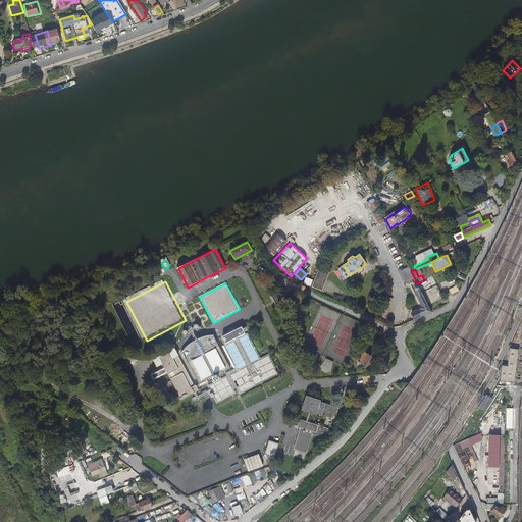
[(414,319),(430,312),(419,289),(414,292),(416,296),(417,296),(422,306),(421,312),(418,313),(417,313),(412,315),(414,319)]
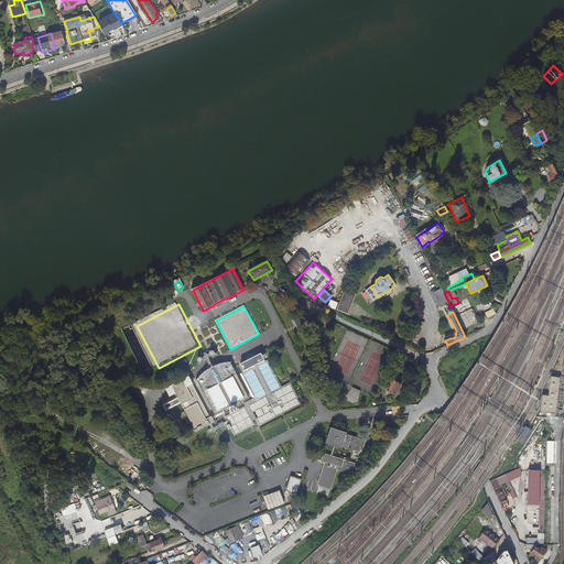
[(306,325),(302,314),(293,318),(299,332),(305,329),(304,326),(306,325)]
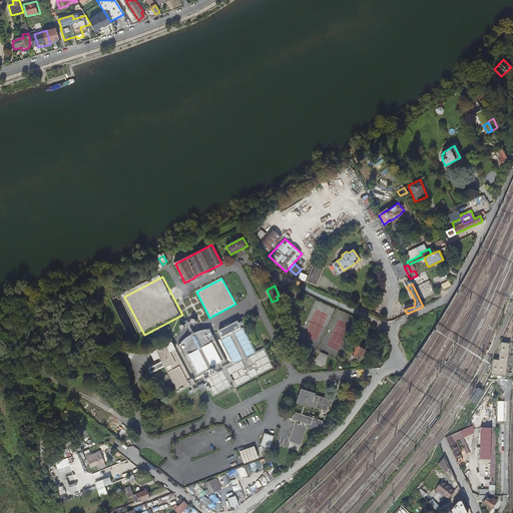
[(142,335),(123,297),(114,302),(134,340),(142,335)]
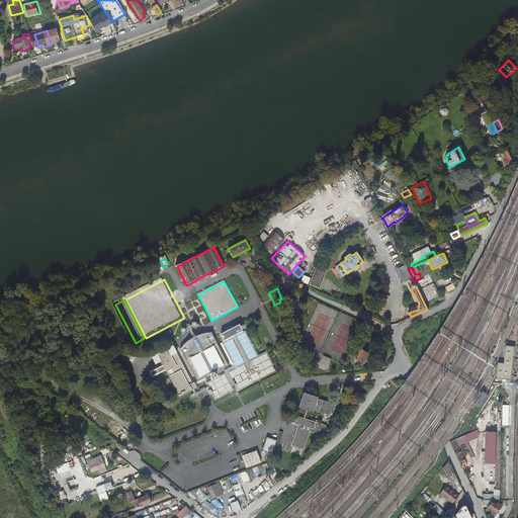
[(244,332),(240,325),(221,334),(226,342),(224,343),(236,365),(225,370),(226,374),(208,383),(209,386),(205,387),(207,392),(209,391),(210,394),(212,393),(216,399),(235,390),(233,386),(237,384),(239,391),(255,382),(251,375),(258,372),(261,379),(277,371),(267,353),(259,357),(245,332),(244,332)]
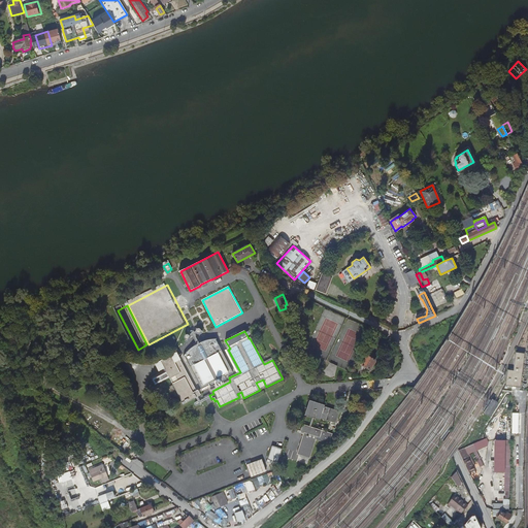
[(235,371),(218,338),(213,338),(208,339),(202,341),(198,343),(192,349),(186,355),(203,388),(211,384),(212,386),(218,384),(219,386),(225,383),(223,381),(228,377),(227,375),(235,371)]
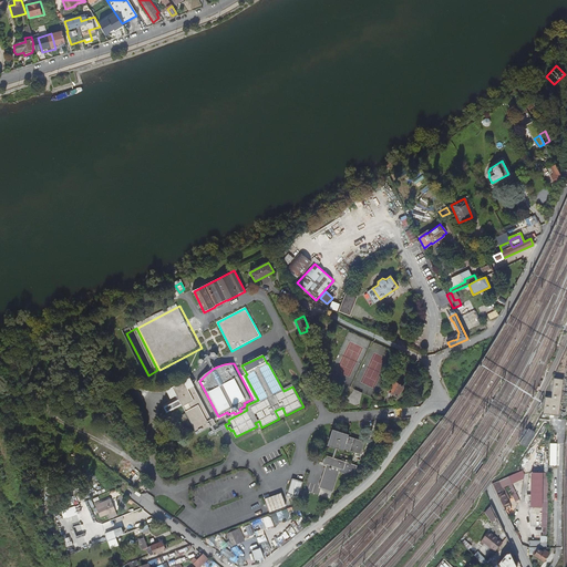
[(544,416),(559,418),(565,381),(555,380),(552,400),(546,399),(544,416)]
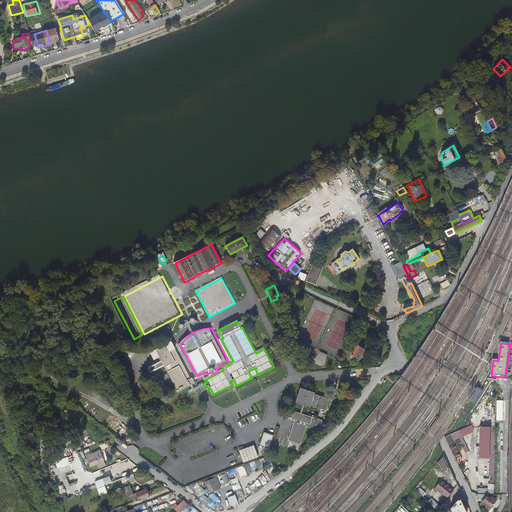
[(364,349),(356,344),(351,353),(358,358),(364,349)]
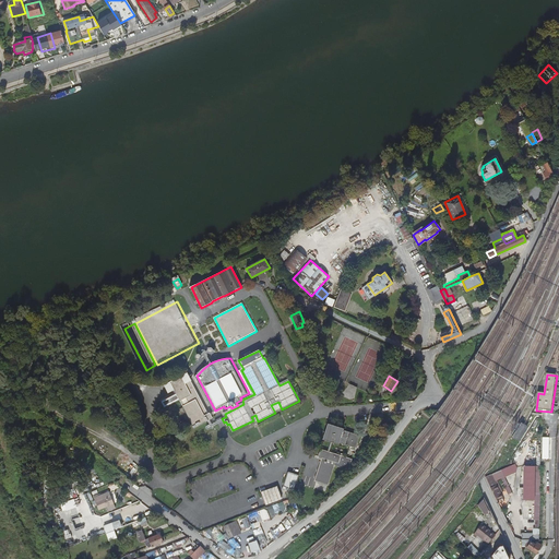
[(178,392),(189,387),(185,378),(175,384),(178,392)]
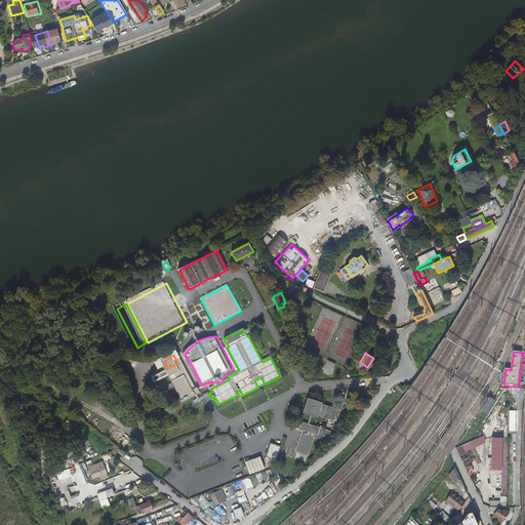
[(183,360),(177,363),(167,368),(186,402),(200,395),(183,360)]
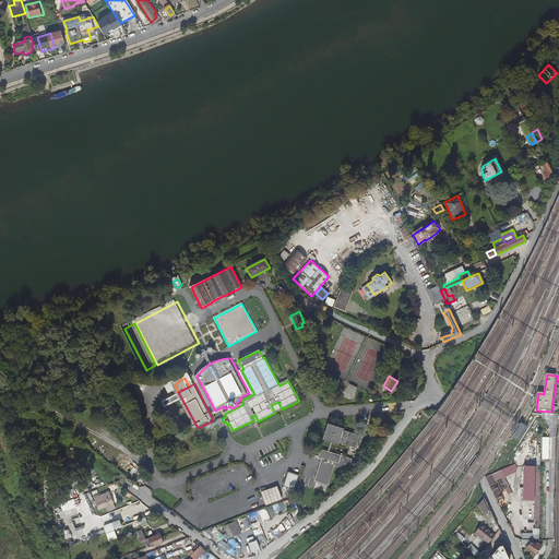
[(189,420),(192,419),(187,408),(183,409),(189,420)]
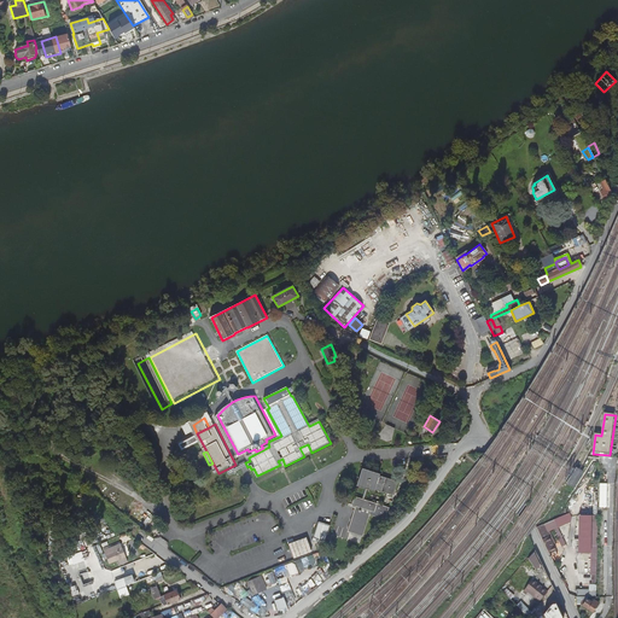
[(583,474),(576,470),(566,485),(573,490),(583,474)]
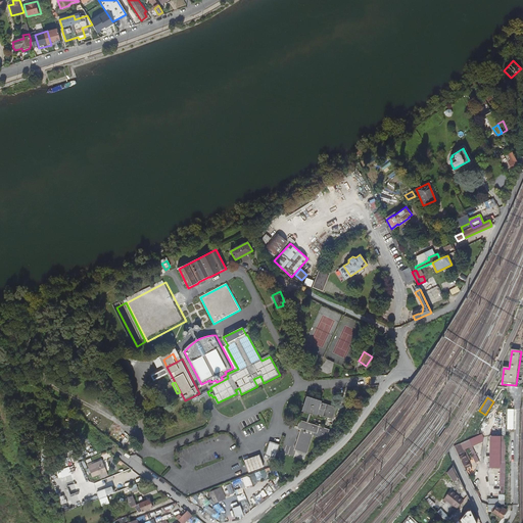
[(335,408),(315,401),(316,400),(312,399),(311,400),(306,398),(304,406),(305,407),(304,411),(331,419),(335,408)]
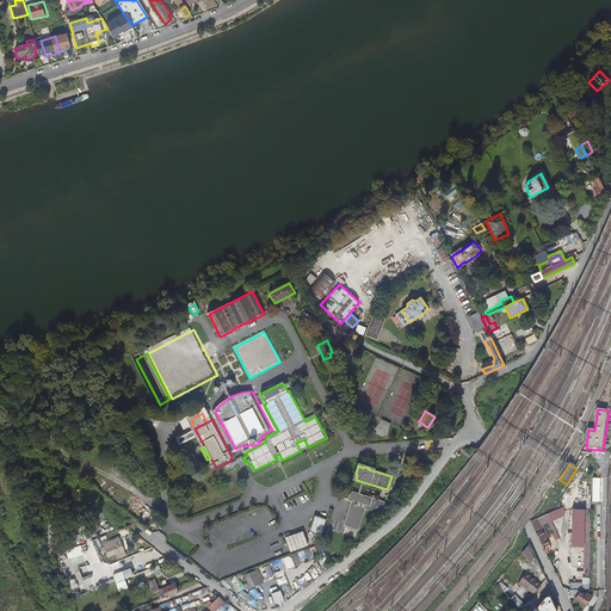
[(383,503),(350,493),(346,503),(350,504),(344,528),(358,531),(365,510),(380,514),(383,503)]
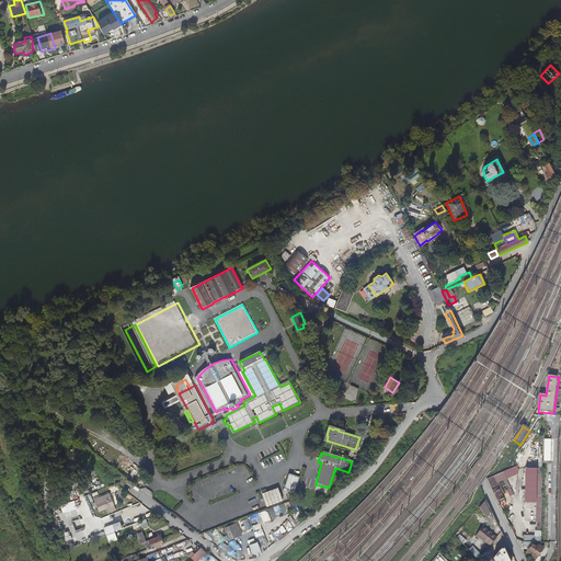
[(542,471),(526,470),(525,504),(541,505),(542,471)]
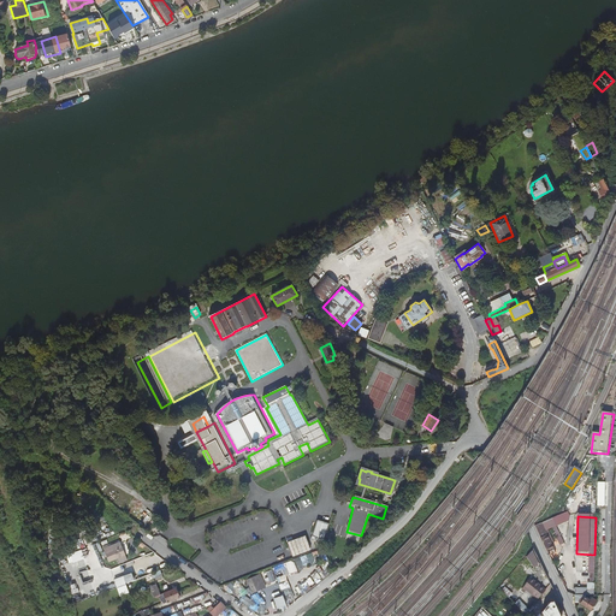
[(548,534),(551,544),(554,543),(546,528),(552,526),(556,525),(552,519),(540,523),(545,534),(548,534)]
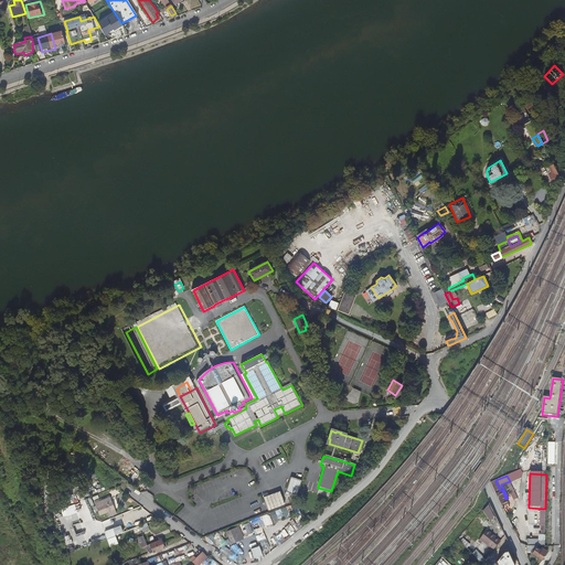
[(301,483),(290,479),(286,493),(297,497),(301,483)]
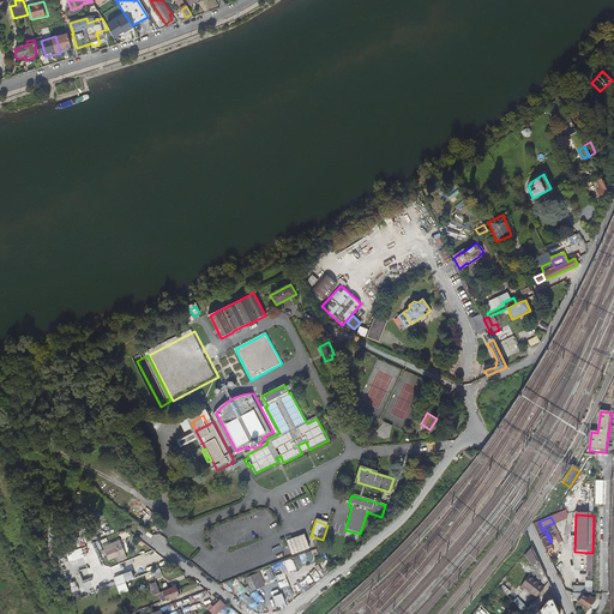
[(534,523),(546,551),(552,547),(549,542),(546,533),(543,533),(539,522),(534,523)]
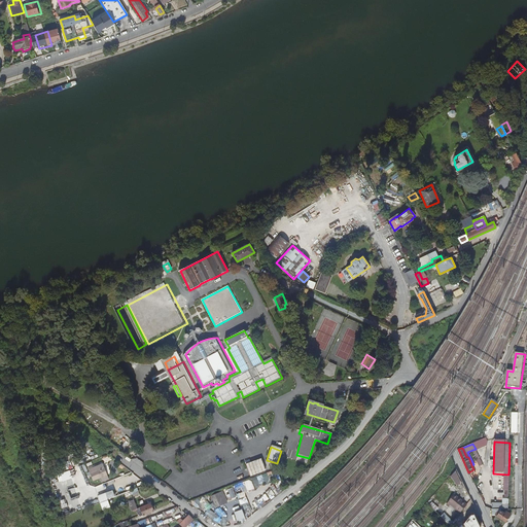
[(266,470),(261,459),(246,464),(250,476),(266,470)]
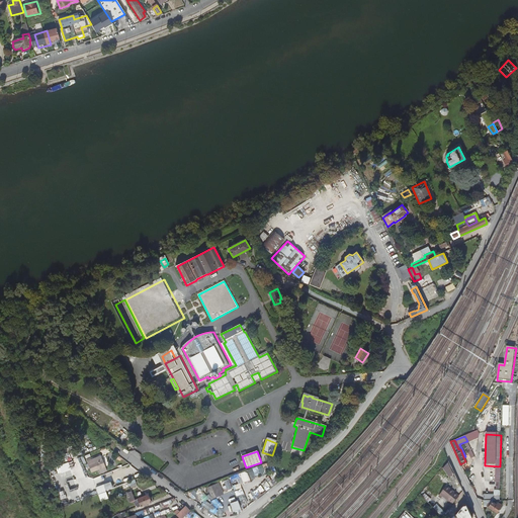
[(99,468),(100,473),(108,470),(101,454),(87,460),(92,471),(99,468)]
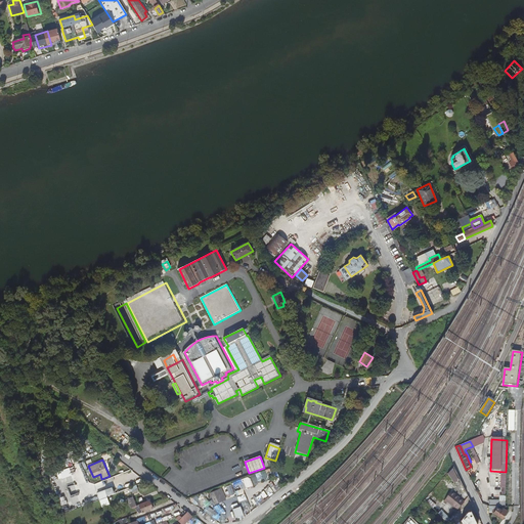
[(461,478),(454,466),(448,472),(453,482),(461,478)]
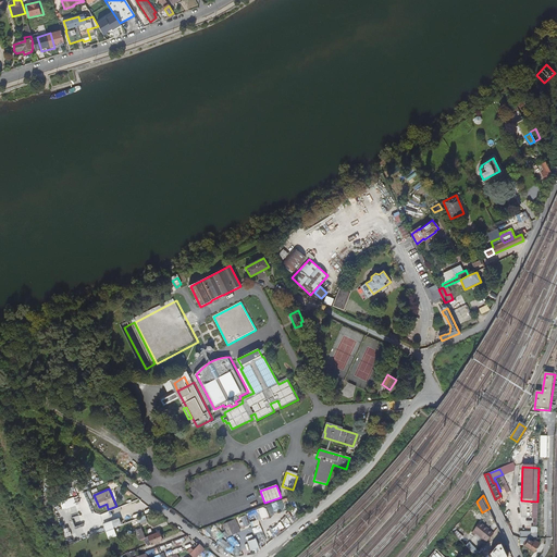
[(73,497),(61,502),(63,506),(69,504),(70,506),(76,504),(73,497)]
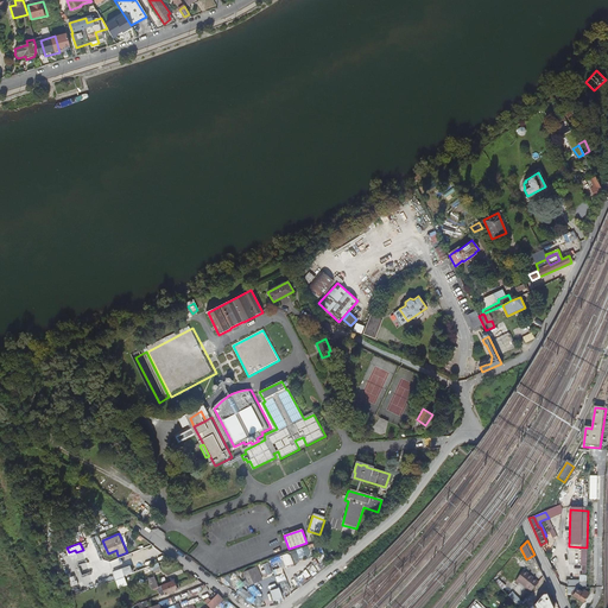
[(244,570),(248,584),(263,580),(257,565),(244,570)]
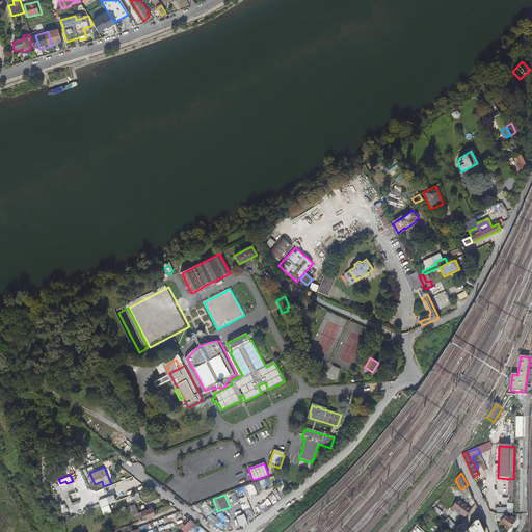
[(99,500),(102,506),(105,514),(112,512),(109,504),(106,497),(99,500)]
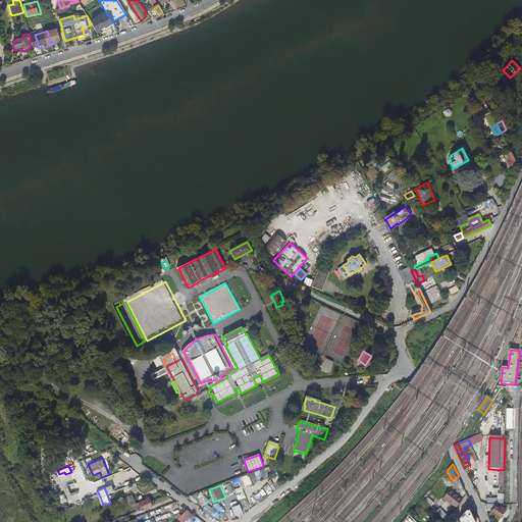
[(95,489),(89,492),(91,500),(98,497),(95,489)]
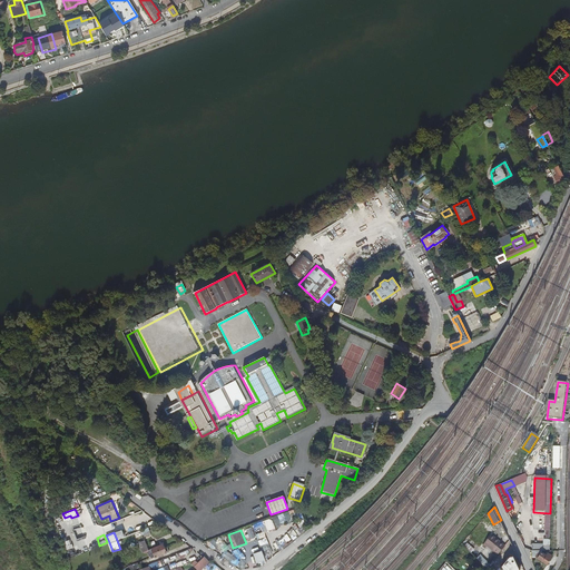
[(499,553),(507,546),(493,534),(485,542),(499,553)]
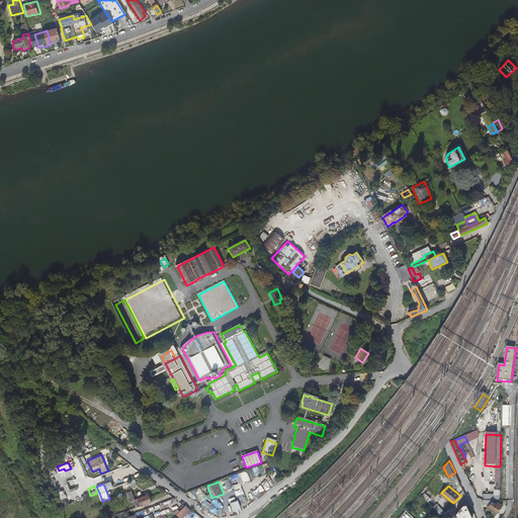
[(78,488),(74,489),(75,492),(68,495),(71,504),(82,500),(78,488)]
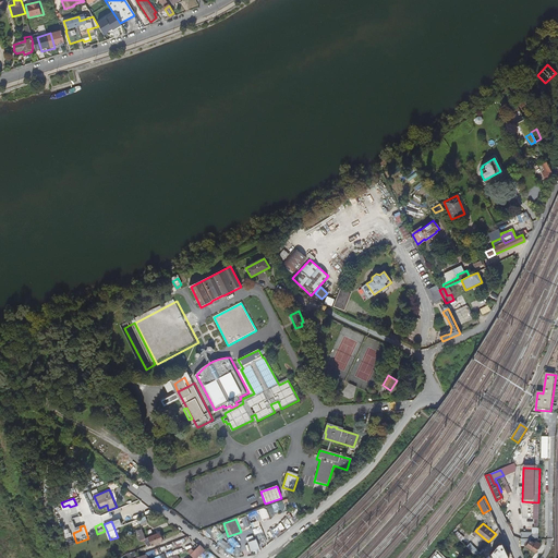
[(530,540),(537,541),(538,529),(531,529),(531,533),(520,533),(522,540),(530,540)]
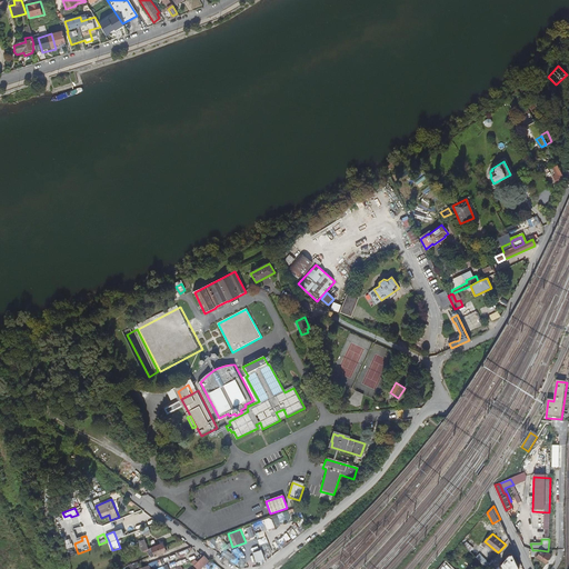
[(165,548),(163,543),(150,550),(146,540),(142,541),(146,551),(148,550),(151,559),(169,550),(168,547),(165,548)]
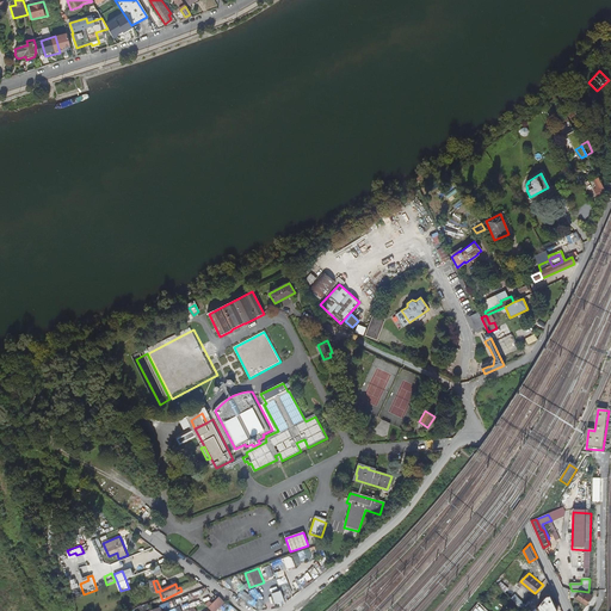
[(569,591),(571,597),(576,597),(586,605),(592,596),(587,592),(585,594),(580,591),(572,591),(569,591)]
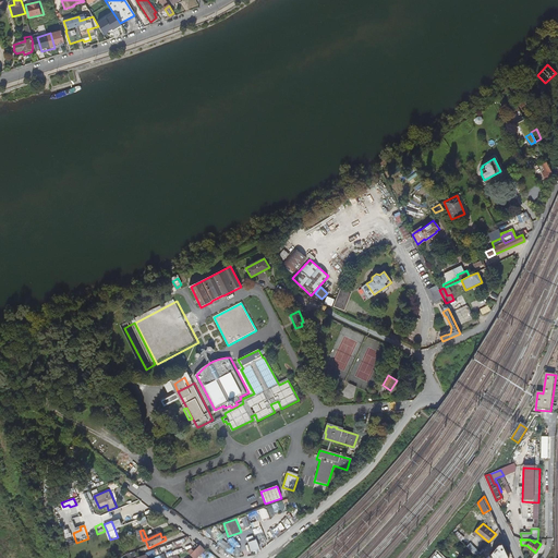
[(191,547),(186,552),(193,557),(197,557),(205,550),(199,545),(193,550),(191,547)]
